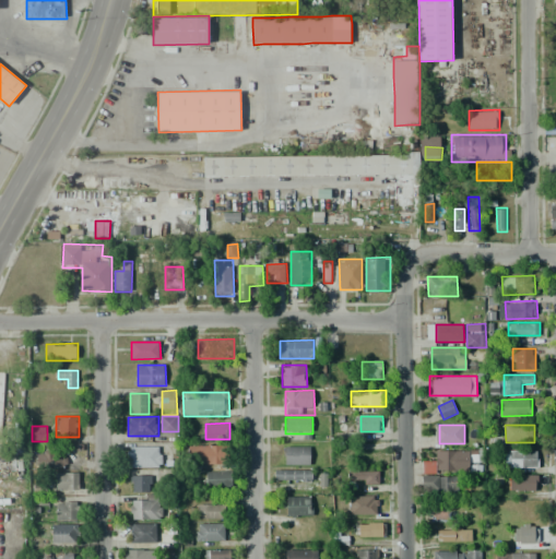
[(229,444),(229,464),(189,464),(189,444),(229,444)]
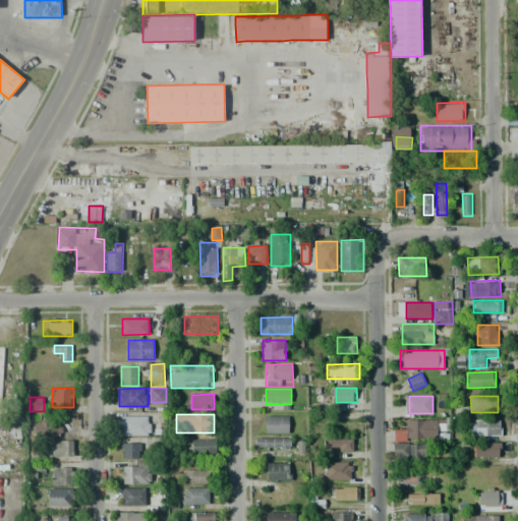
[(152,416),(152,436),(120,436),(120,416),(152,416)]
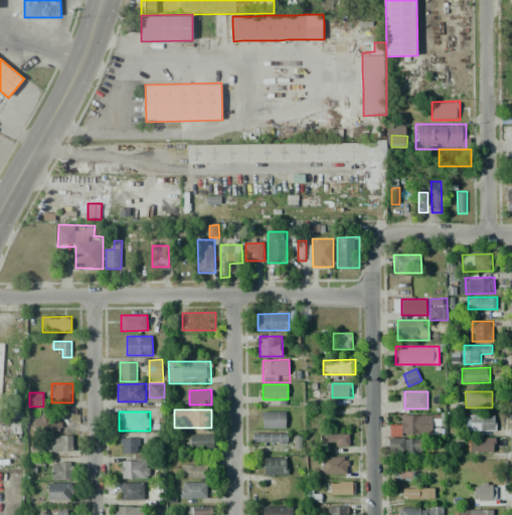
[(264,411),(287,411),(287,428),(264,428),(264,411)]
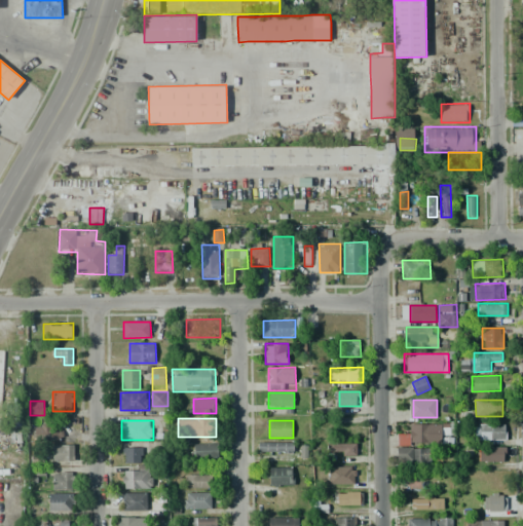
[(67,422),(67,441),(34,442),(34,422),(67,422)]
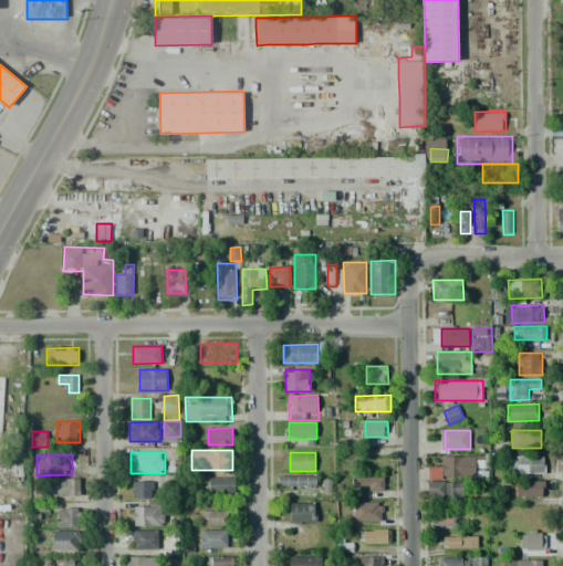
[(488,480),(488,457),(478,456),(477,480),(488,480)]
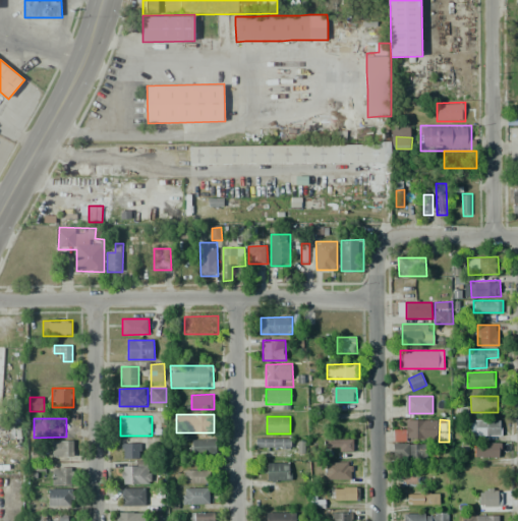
[(502,419),(503,437),(471,437),(471,420),(502,419)]
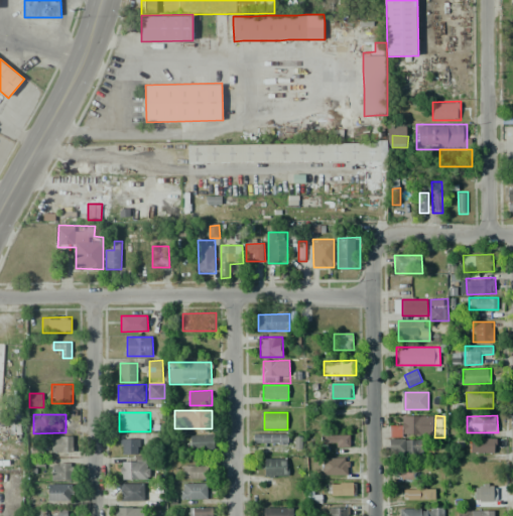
[(433,416),(433,434),(398,435),(397,416),(433,416)]
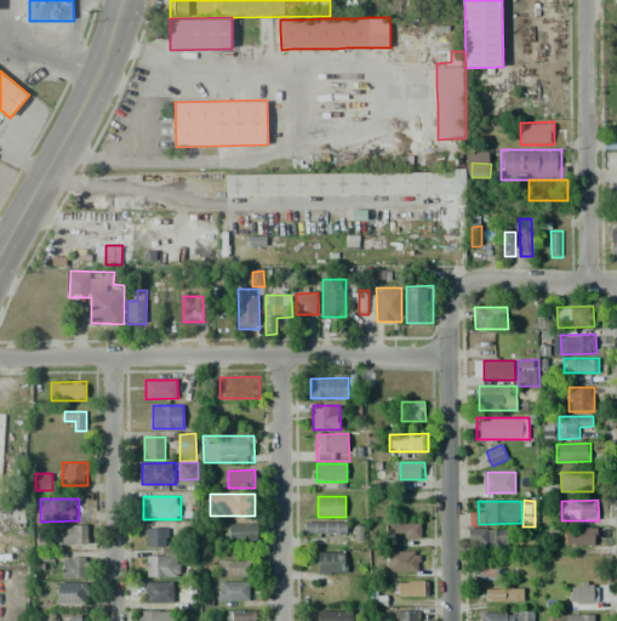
[(348,522),(348,534),(306,534),(306,522),(348,522)]
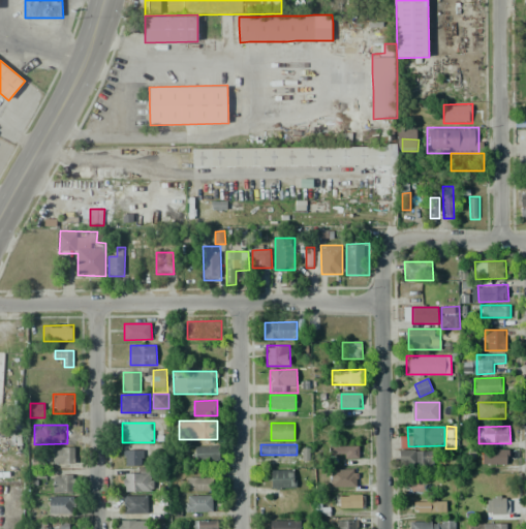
[(220,445),(221,461),(196,461),(196,445),(220,445)]
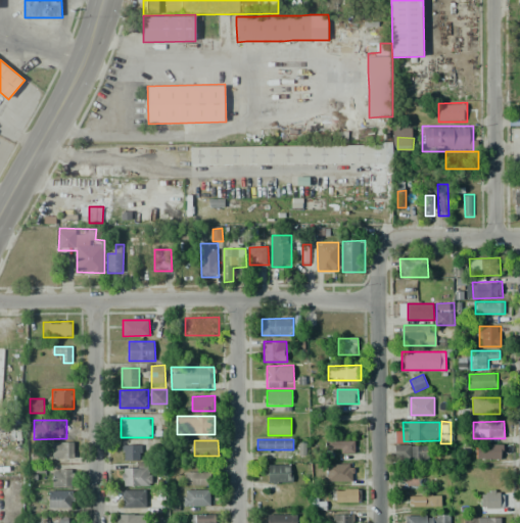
[(76,441),(76,459),(54,459),(53,442),(76,441)]
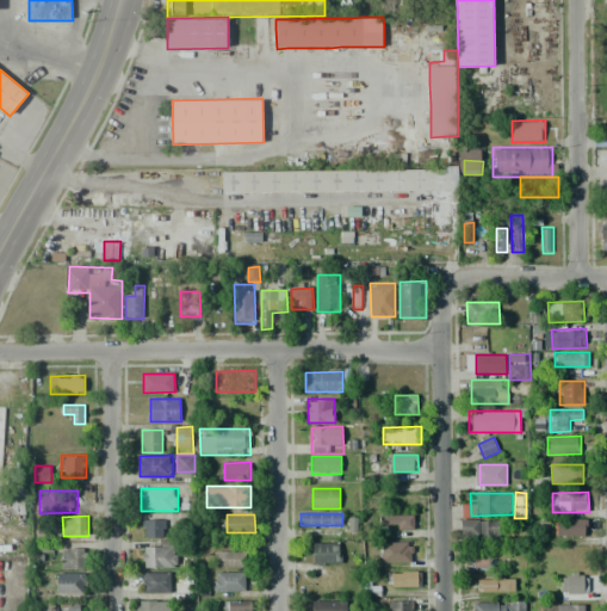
[(382,516),(415,516),(415,529),(382,529),(382,516)]
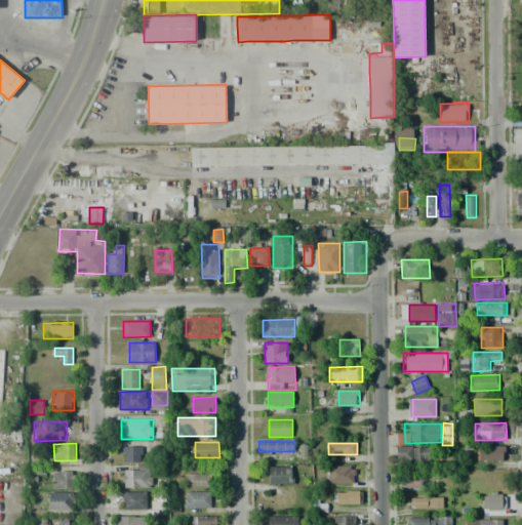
[(144,446),(144,462),(123,462),(123,446),(144,446)]
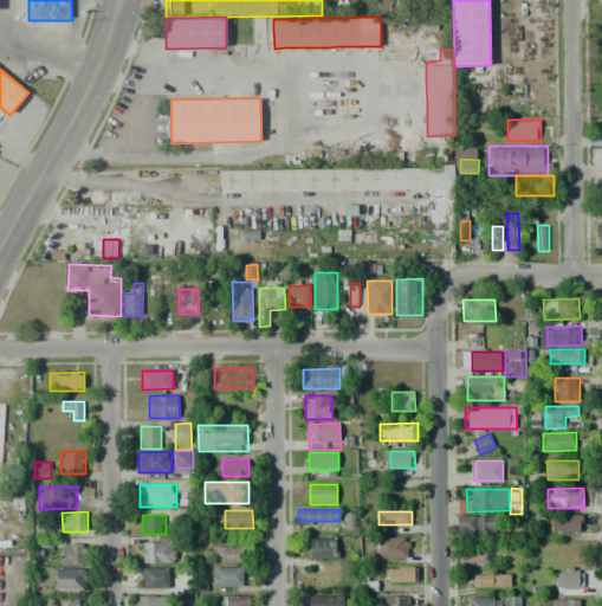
[(583,515),(584,532),(552,532),(551,515),(583,515)]
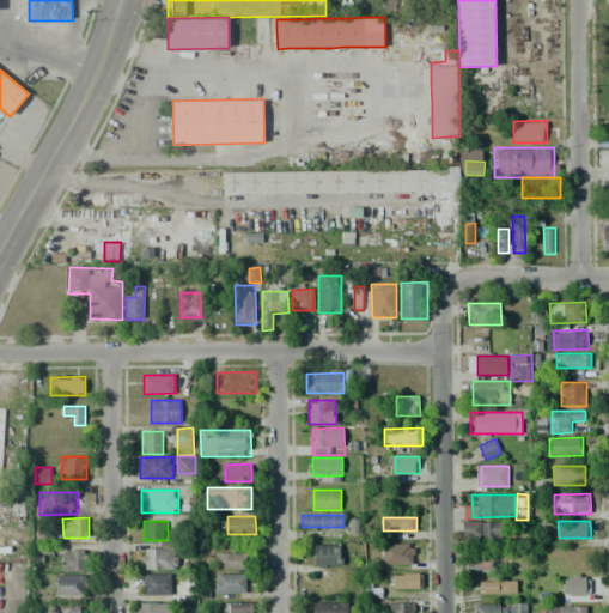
[(505,522),(505,539),(463,540),(463,522),(505,522)]
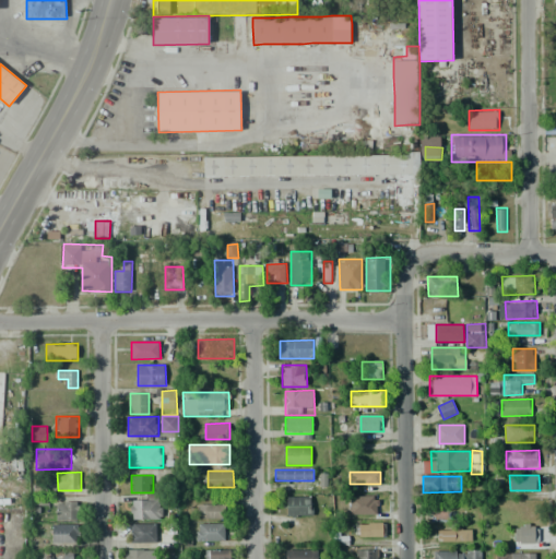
[(164,494),(164,519),(132,519),(132,495),(164,494)]
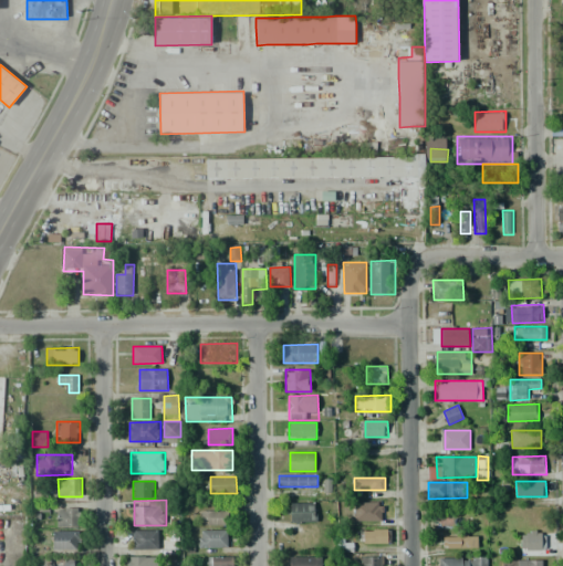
[(319,503),(319,523),(292,523),(292,502),(319,503)]
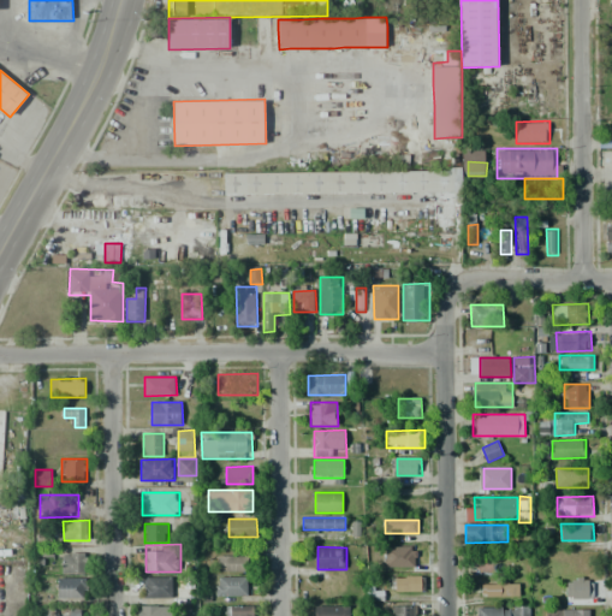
[(387,568),(417,568),(416,548),(386,549),(387,568)]
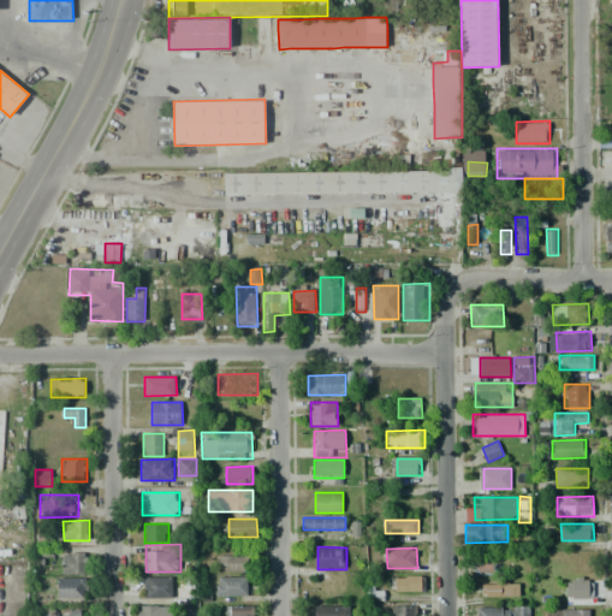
[(87,551),(88,573),(64,573),(63,552),(87,551)]
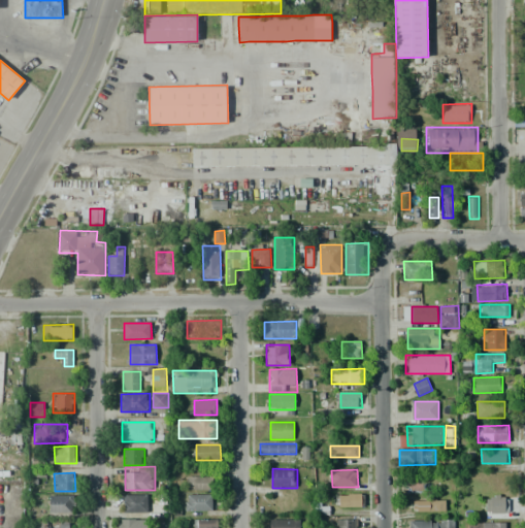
[(214,476),(214,490),(188,490),(187,476),(214,476)]
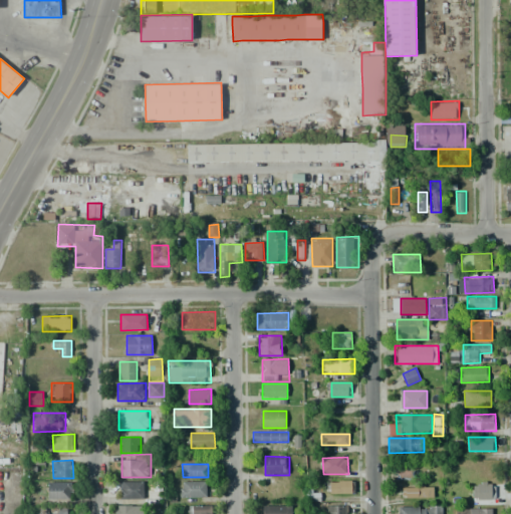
[(442,465),(443,480),(429,480),(429,465),(442,465)]
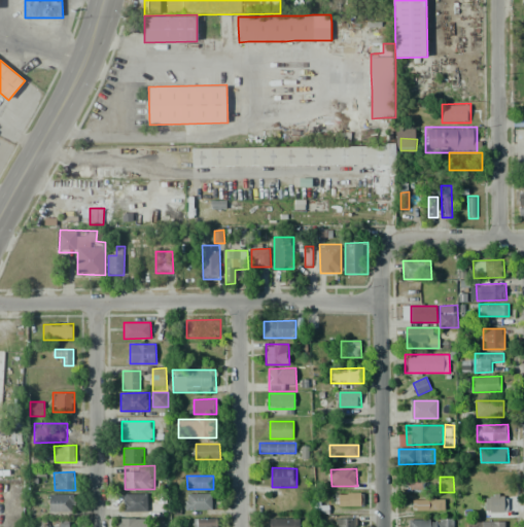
[(362,492),(362,506),(340,506),(340,493),(362,492)]
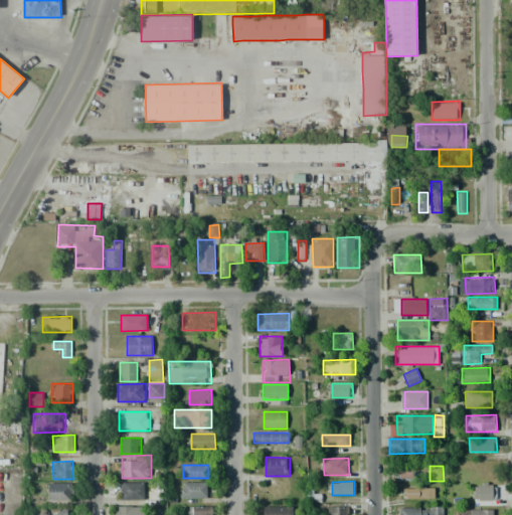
[(148,482),(148,501),(121,501),(121,483),(148,482)]
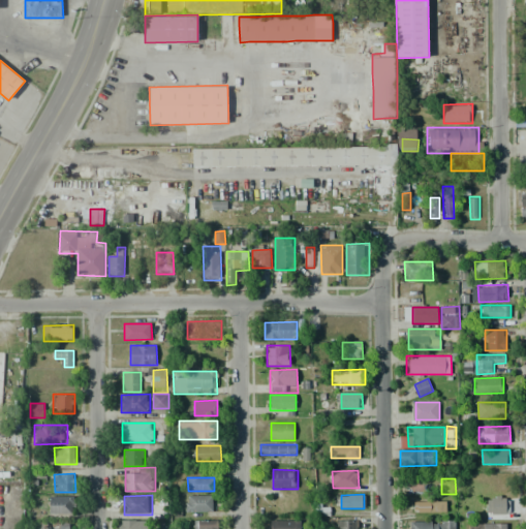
[(214,495),(214,512),(186,512),(186,496),(214,495)]
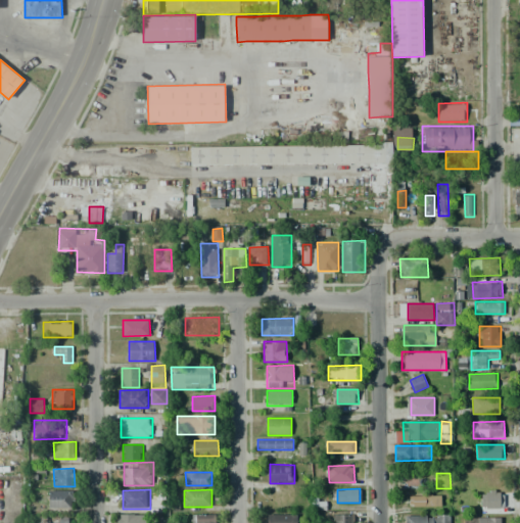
[(74,491),(74,508),(49,508),(50,491),(74,491)]
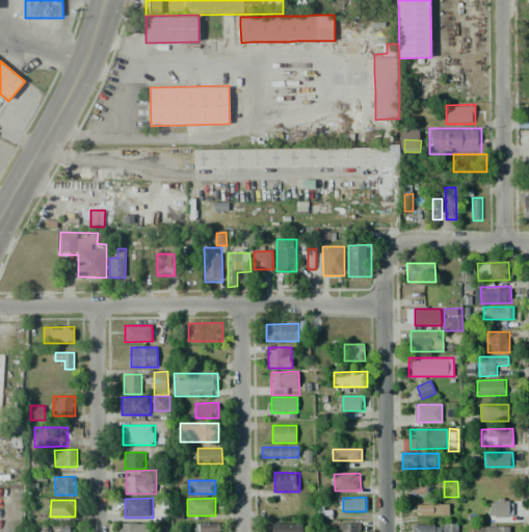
[(491,500),(514,501),(513,523),(491,523),(491,500)]
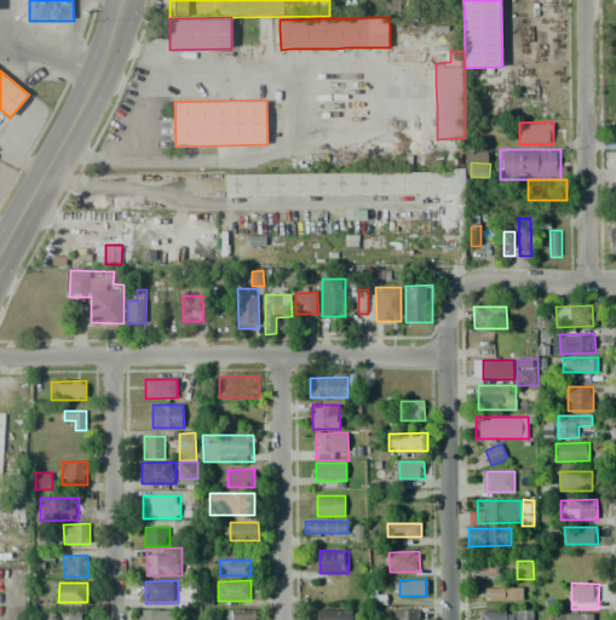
[(524,585),(524,601),(485,601),(485,584),(524,585)]
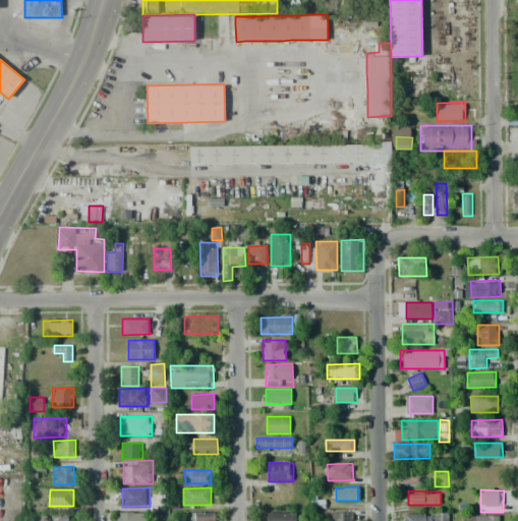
[(150,512),(150,520),(116,520),(116,512),(150,512)]
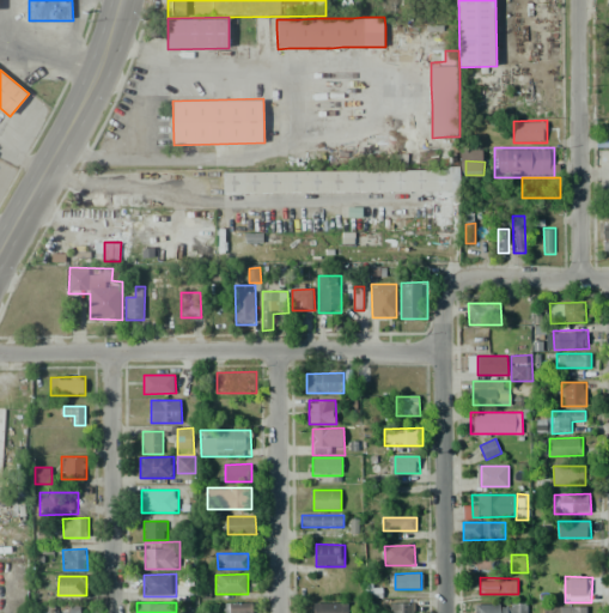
[(253,602),(253,612),(226,612),(226,604),(253,602)]
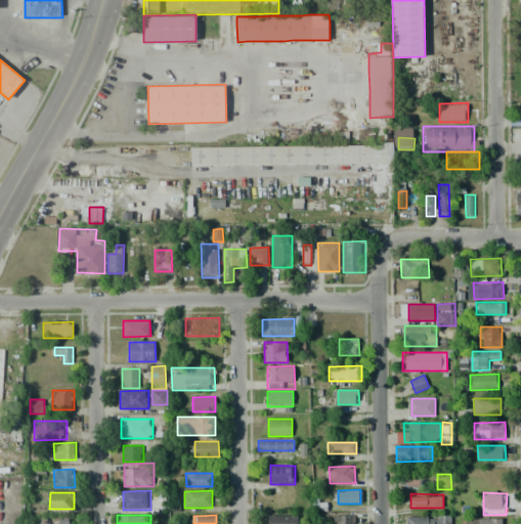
[(299,516),(299,523),(268,523),(268,515),(299,516)]
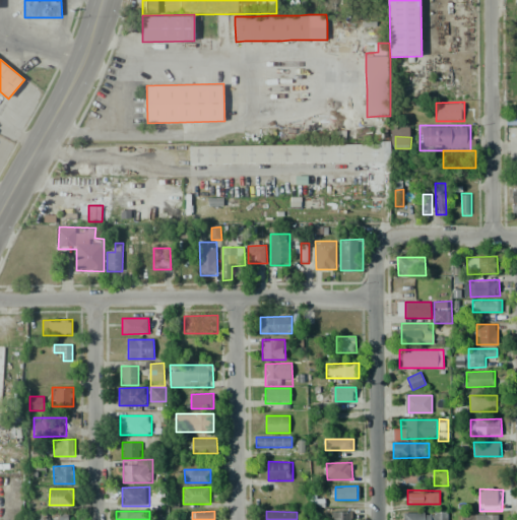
[(333,519),(334,511),(351,511),(351,519),(333,519)]
